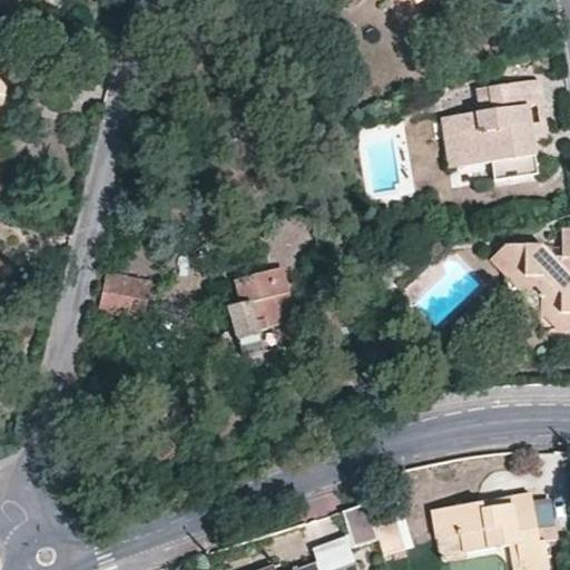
[(0,96),(6,98),(17,56),(0,51),(0,96)]
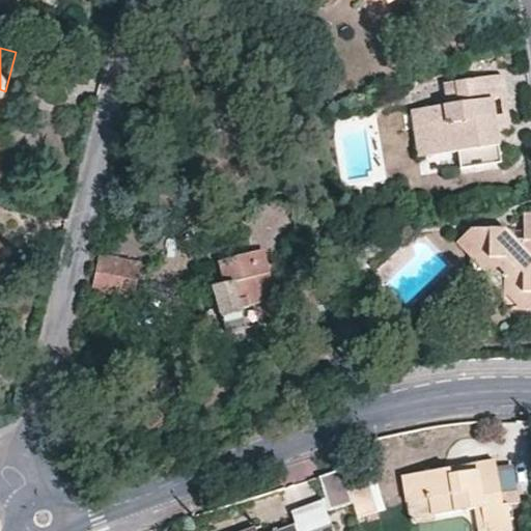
[(498,98),(505,96),(502,75),(494,76),(498,98)]
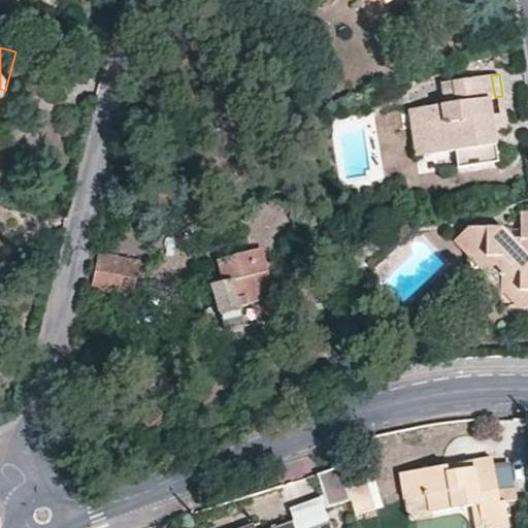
[(491,75),(452,80),(456,103),(444,104),(421,107),(427,154),(455,150),(457,167),(497,161),(494,131),(488,99),(495,97),(491,75)]
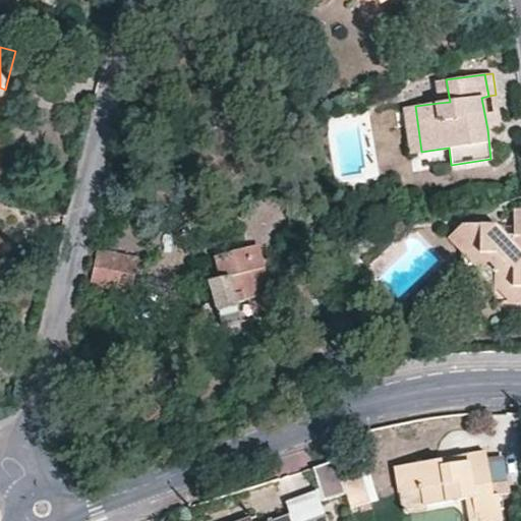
[(446,79),(436,81),(439,103),(450,102),(446,79)]
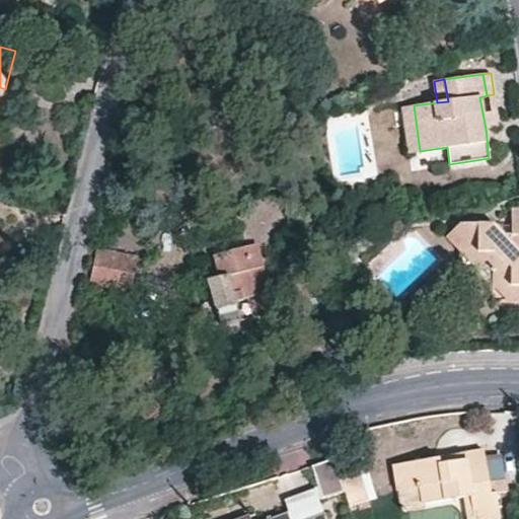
[(486,129),(499,127),(494,94),(487,95),(479,97),(486,129)]
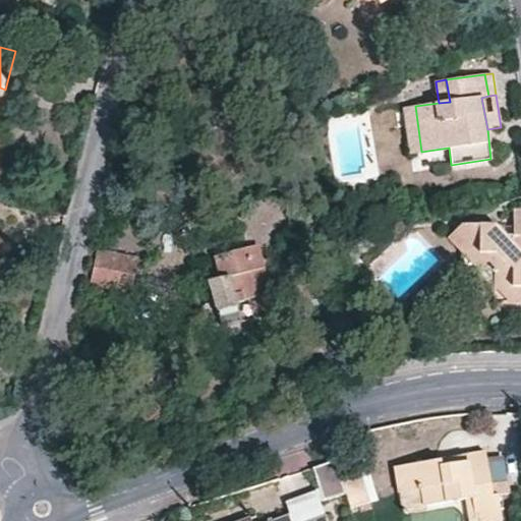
[(410,153),(421,152),(415,106),(404,107),(410,153)]
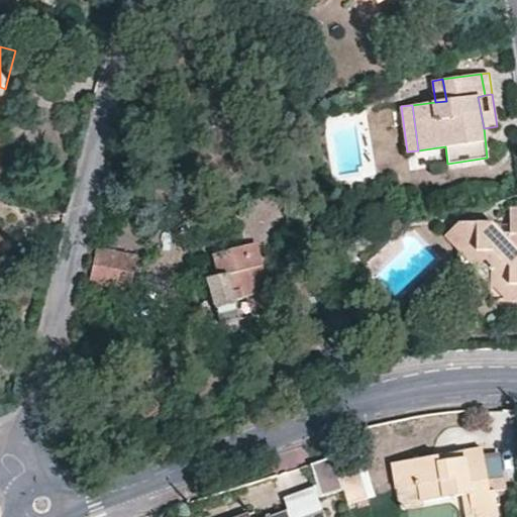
[(334,233),(344,230),(341,211),(329,215),(334,233)]
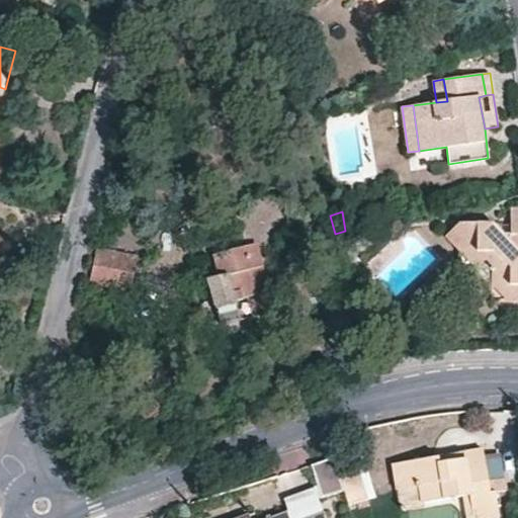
[(476,269),(490,269),(490,285),(508,286),(508,303),(517,301),(517,233),(510,233),(502,233),(493,223),(459,223),(459,251),(476,251),(476,269)]
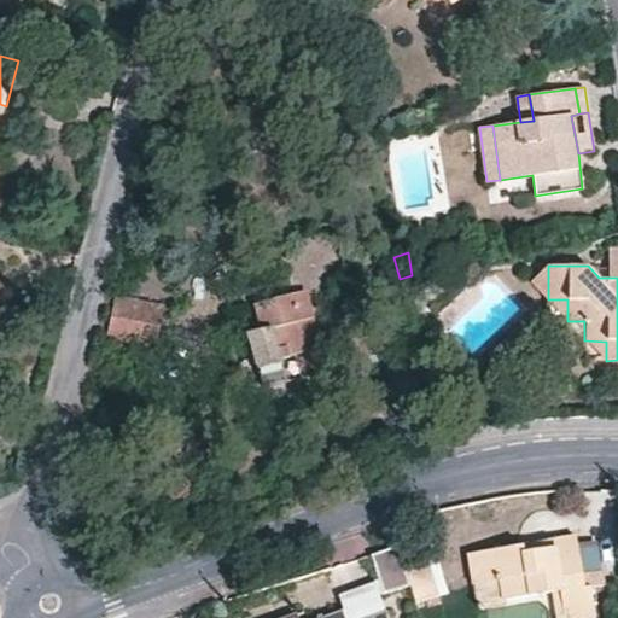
[(303,292),(256,304),(262,330),(249,334),(258,369),(280,362),(279,357),(304,353),(324,345),(315,315),(309,316),(303,292)]
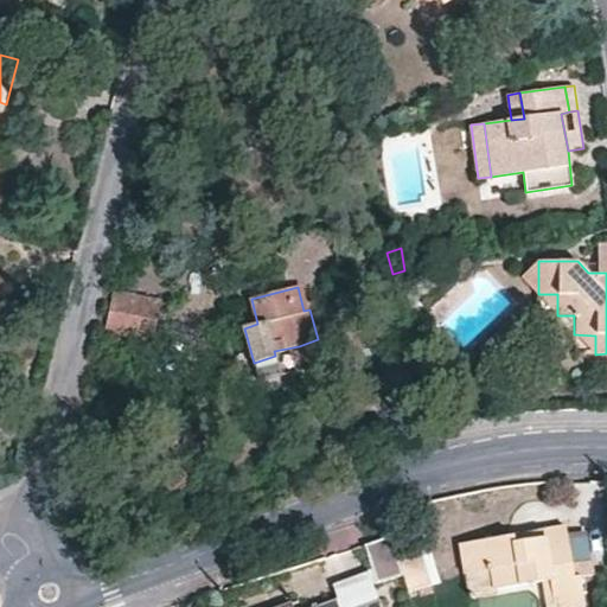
[(103,334),(148,346),(159,300),(114,291),(103,334)]
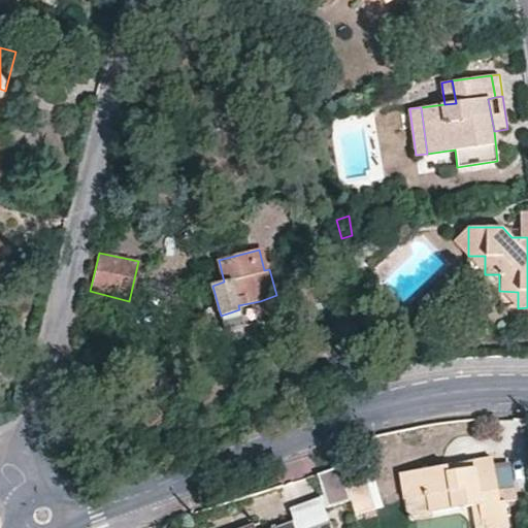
[(468,256),(485,274),(485,256),(468,256)]
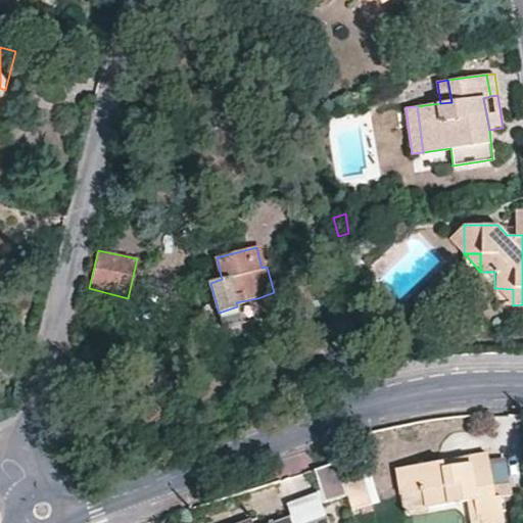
[(513,305),(513,289),(494,288),(513,305)]
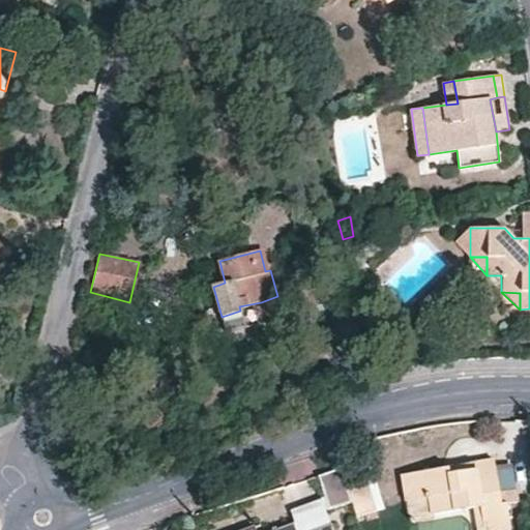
[(222,317),(226,332),(244,326),(240,311),(222,317)]
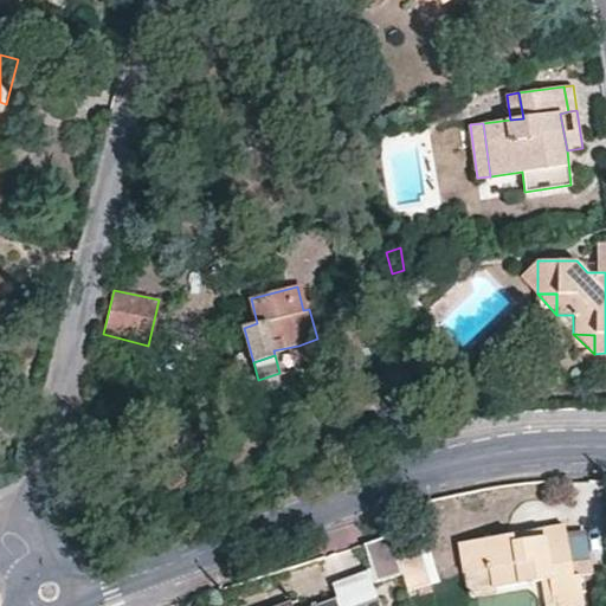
[(569,565),(563,528),(543,532),(545,540),(515,545),(513,536),(459,545),(464,574),(491,571),(495,590),(548,581),(552,605),(582,605),(578,578),(591,577),(588,561),(569,565)]
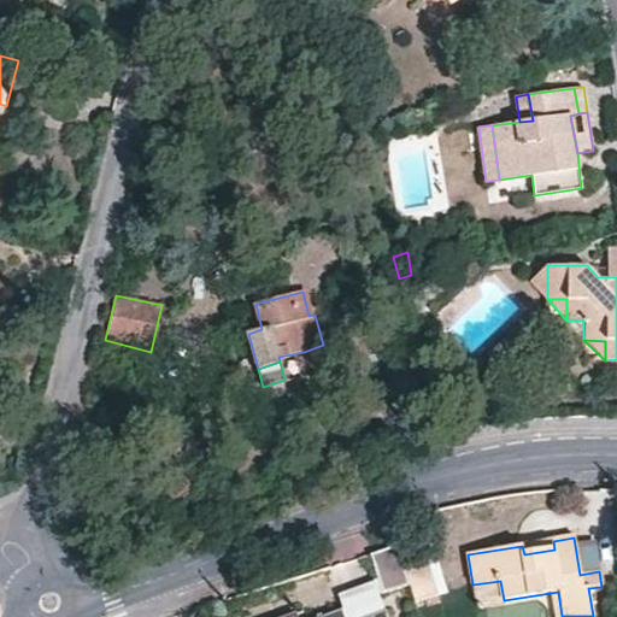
[(413,604),(438,597),(419,541),(397,547),(409,587),(413,604)]
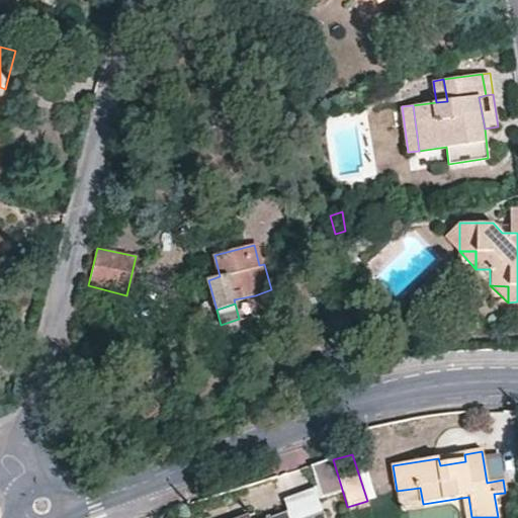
[(438,458),(440,465),(465,461),(464,454),(438,458)]
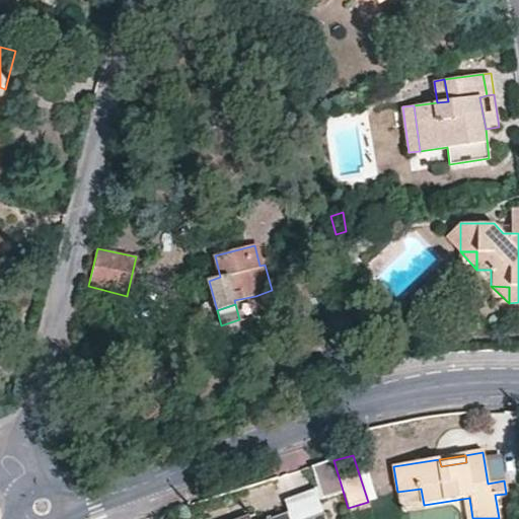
[(321,501),(344,494),(334,460),(312,468),(317,487),(321,501)]
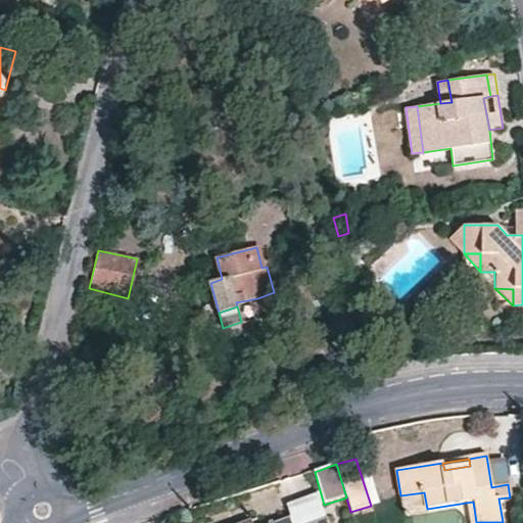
[(289,516),(292,522),(303,522),(326,515),(322,506),(324,505),(320,490),(285,504),(289,516)]
